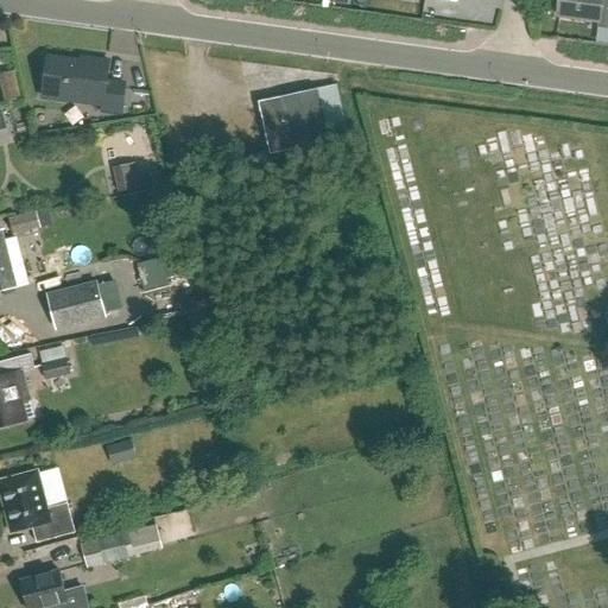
[(607,0),(559,0),(558,17),(599,21),(597,27),(607,29),(607,0)]
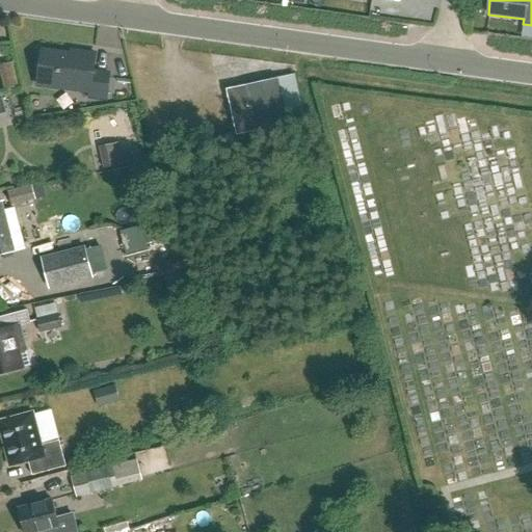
[(43,51),(38,85),(89,91),(88,98),(106,100),(109,74),(94,72),(96,55),(81,53),(81,55),(43,51)]
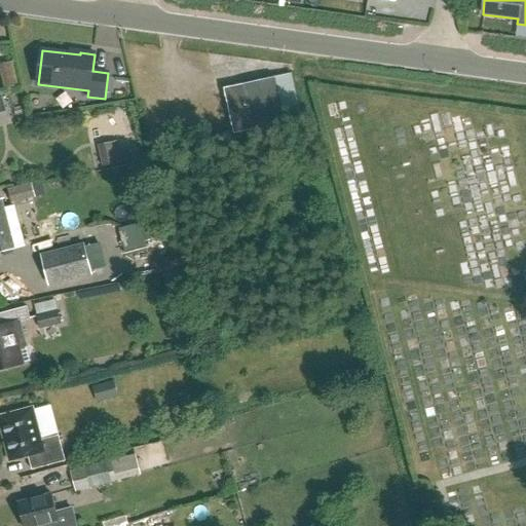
[(0,70),(1,75),(14,73),(12,62),(0,65),(0,70)]
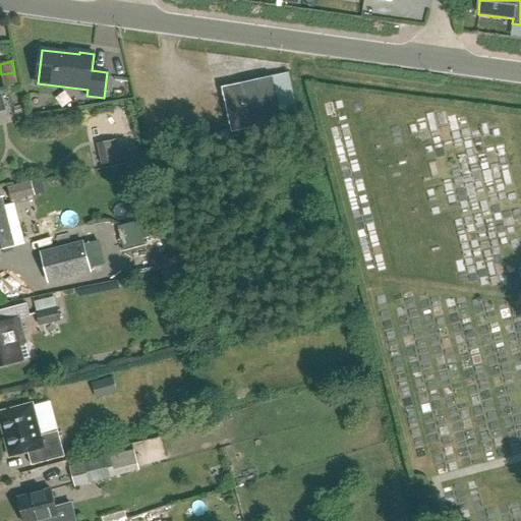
[(232,132),(252,128),(299,117),(289,72),(242,82),(222,87),(232,132)]
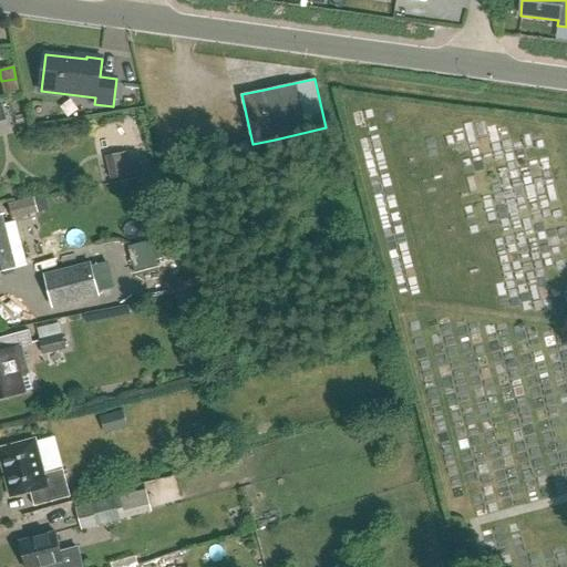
[(34,199),(10,205),(13,219),(38,213),(34,199)]
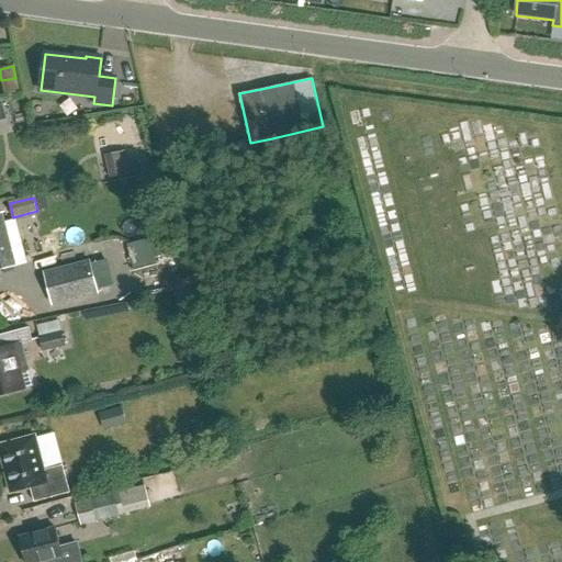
[(0,270),(15,267),(1,215),(0,214),(0,270)]
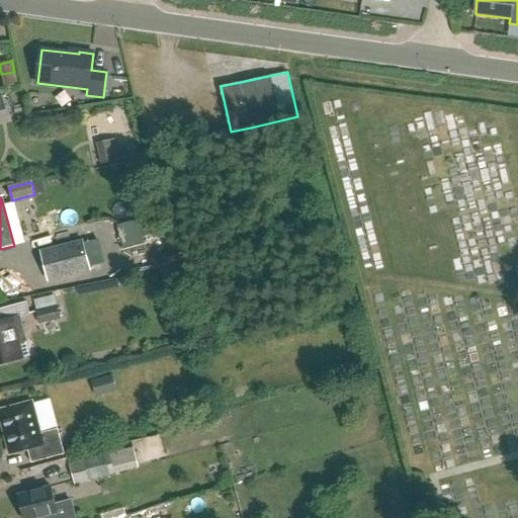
[(153,202),(138,205),(145,236),(160,233),(153,202)]
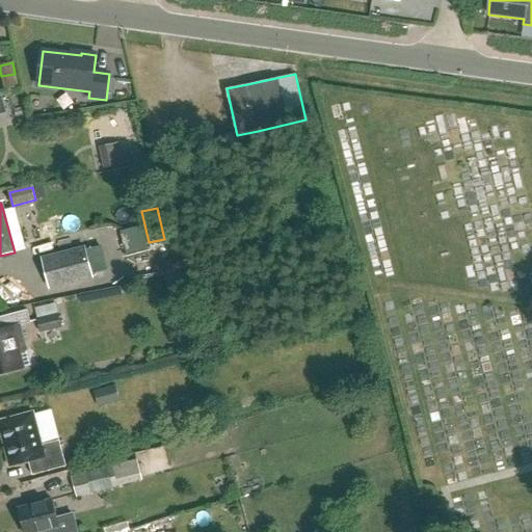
[(42,258),(49,289),(94,277),(85,246),(42,258)]
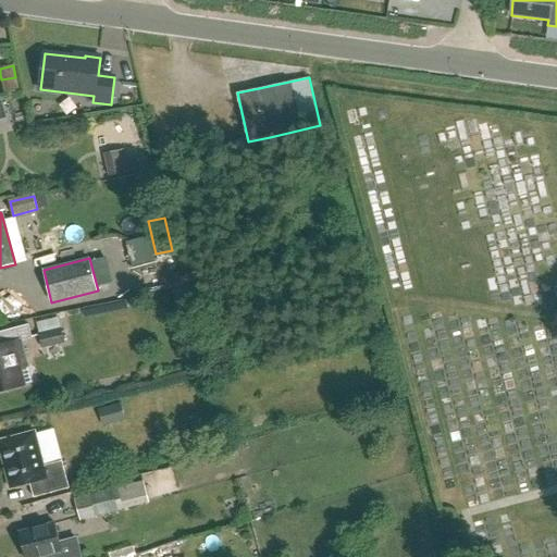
[(40,333),(62,327),(59,318),(38,323),(40,333)]
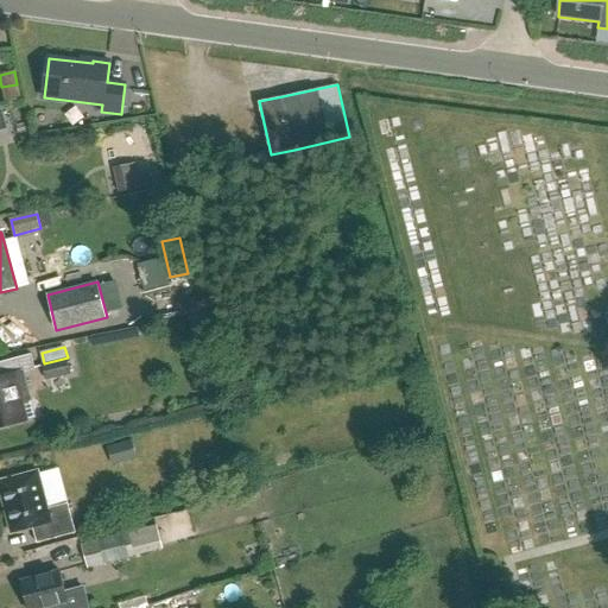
[(0,429),(26,423),(21,403),(31,400),(25,374),(36,372),(31,356),(0,365),(0,429)]
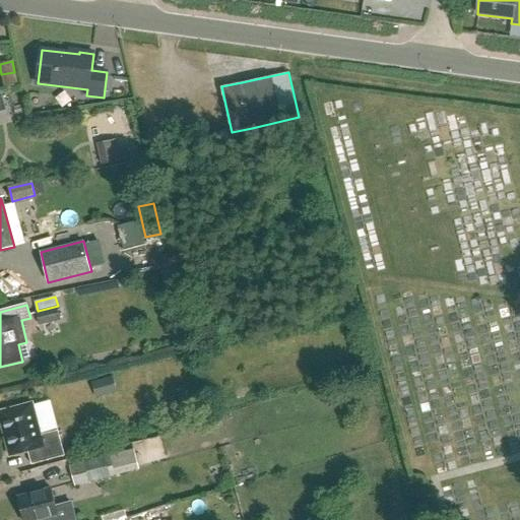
[(42,325),(62,320),(59,306),(58,306),(38,311),(42,325)]
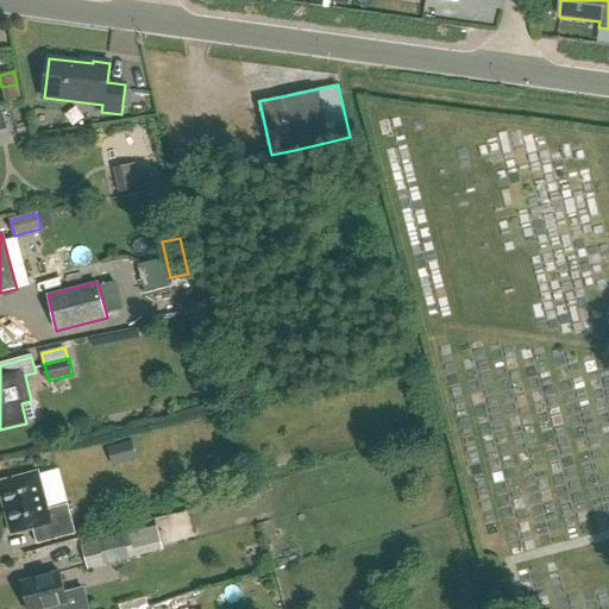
[(31,401),(22,403),(26,424),(37,420),(31,401)]
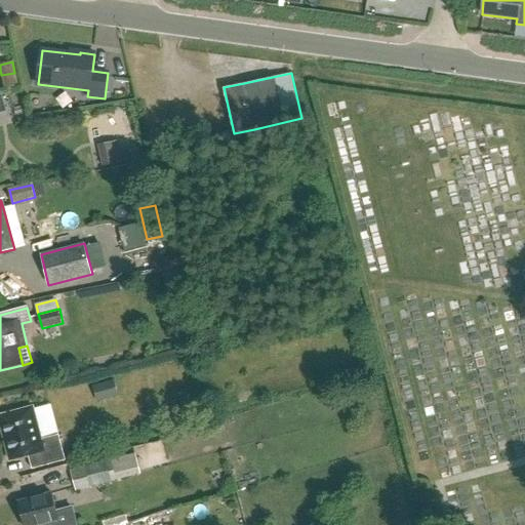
[(118,395),(114,380),(98,385),(103,399),(118,395)]
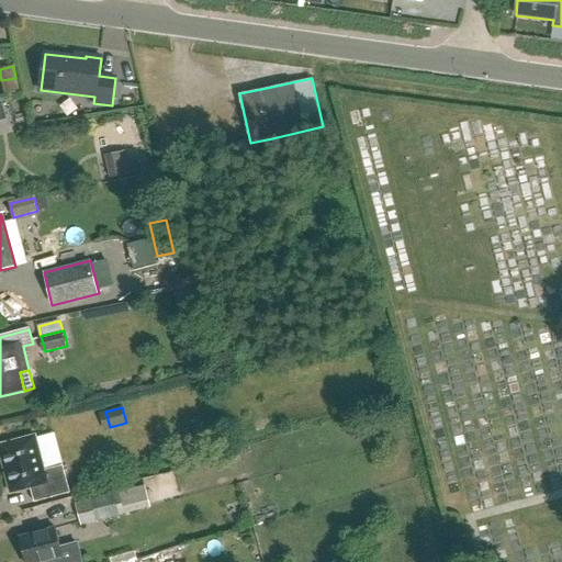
[(35,437),(0,446),(0,451),(11,494),(13,494),(31,489),(34,504),(70,494),(64,467),(45,472),(35,437)]
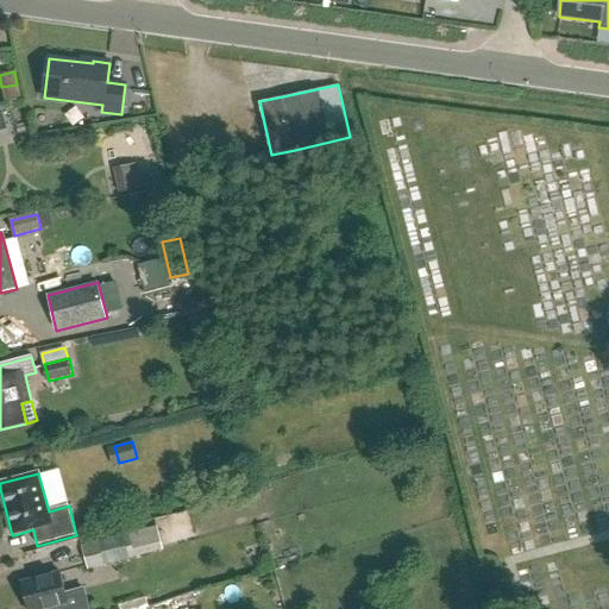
[(169,537),(188,529),(182,513),(162,521),(169,537)]
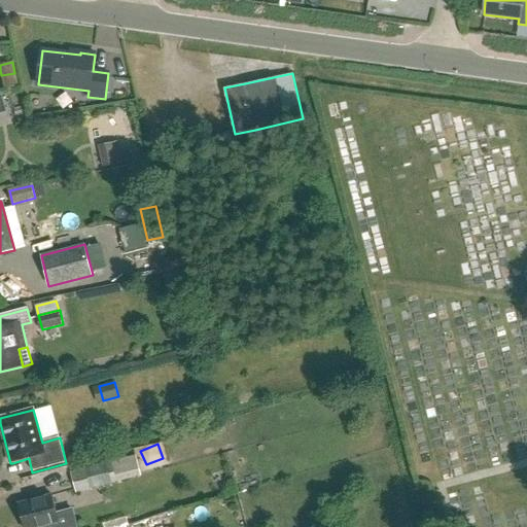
[(112,460),(71,471),(77,492),(116,482),(116,481),(141,475),(136,454),(112,460)]
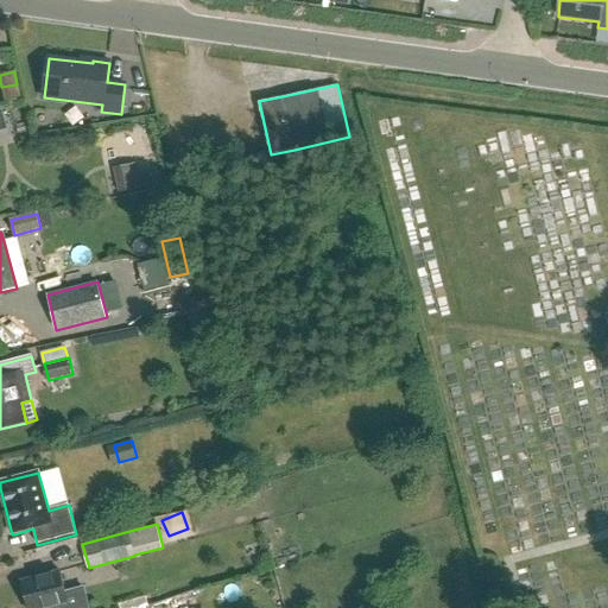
[(27,607),(88,607),(83,589),(67,594),(61,572),(21,582),(27,607)]
